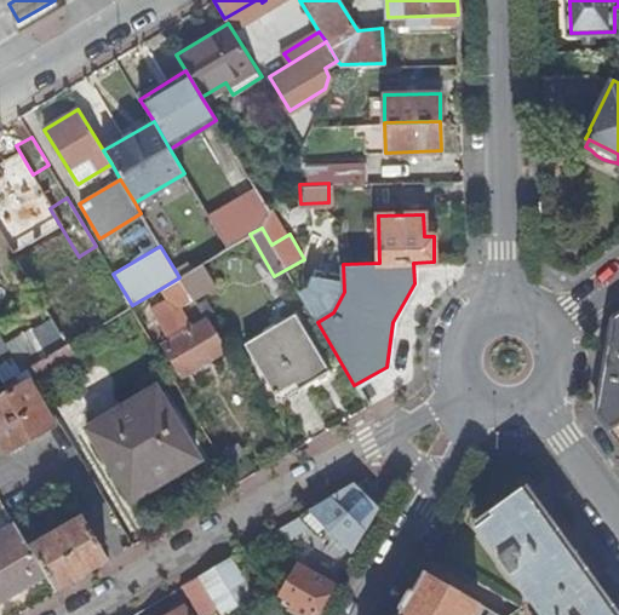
[(80,256),(79,257),(43,279),(62,309),(78,299),(82,309),(104,295),(80,256)]
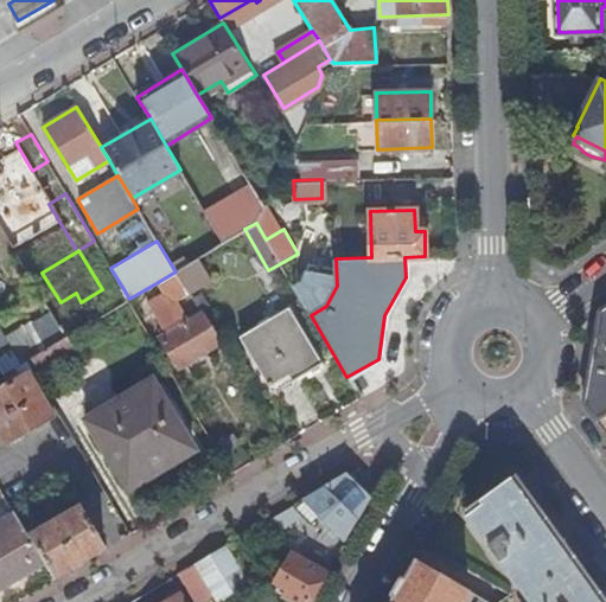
[(182,280),(190,293),(211,280),(198,257),(176,271),(182,280)]
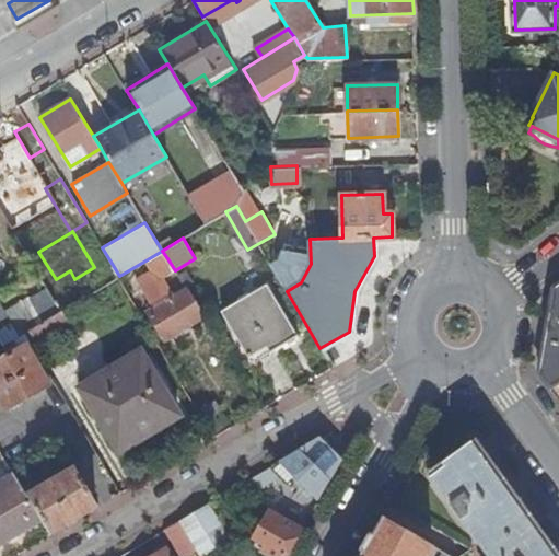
[(162,251),(146,261),(151,270),(163,264),(161,261),(167,258),(162,251)]
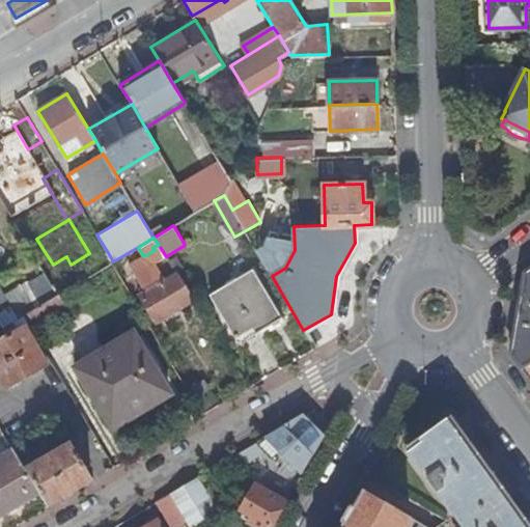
[(51,284),(57,295),(59,294),(113,261),(107,251),(51,284)]
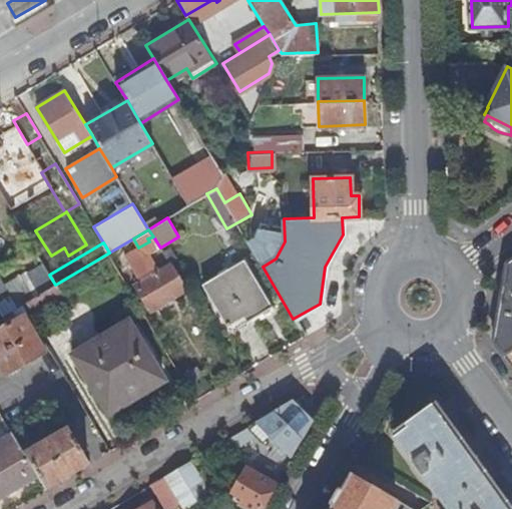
[(64,247),(51,256),(55,263),(68,256),(64,247)]
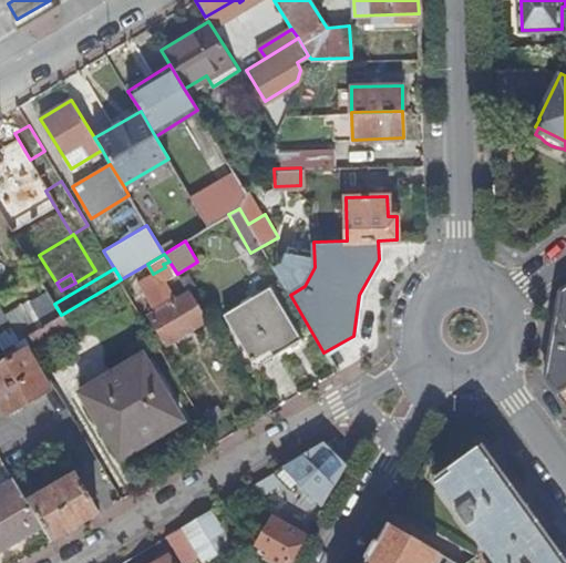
[(565,286),(562,289),(555,328),(553,346),(548,376),(565,400),(565,286)]
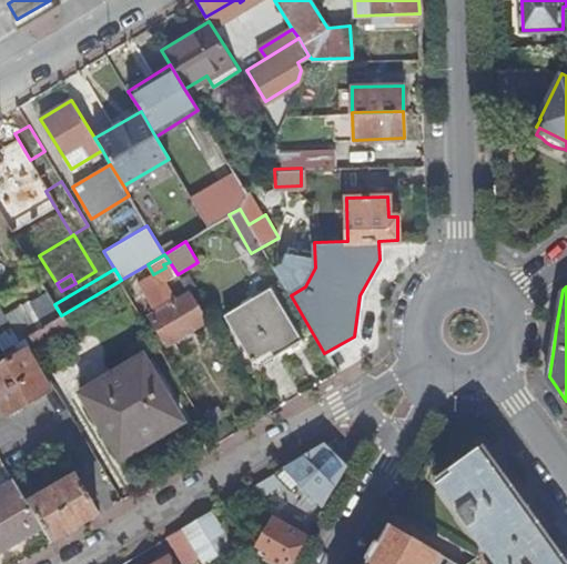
[(301,341),(270,289),(223,316),(251,362),(269,352),(272,358),(301,341)]
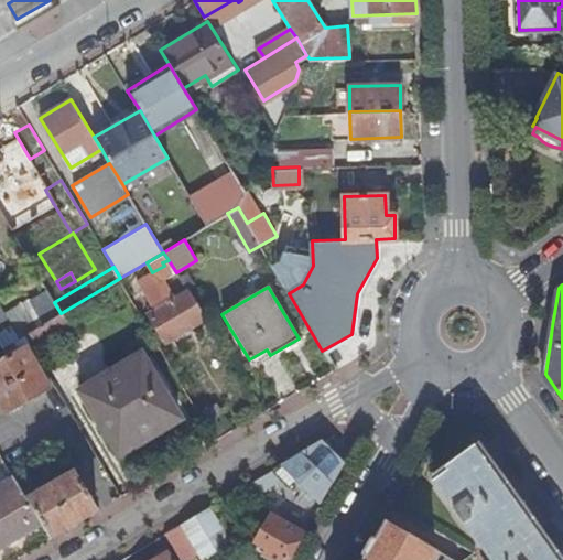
[(191,326),(203,319),(187,291),(149,313),(165,341),(171,337),(176,345),(195,334),(191,326)]
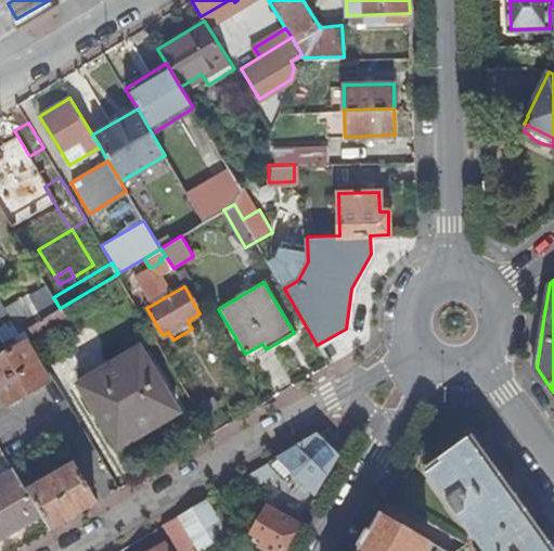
[(28,289),(8,302),(18,317),(38,304),(28,289)]
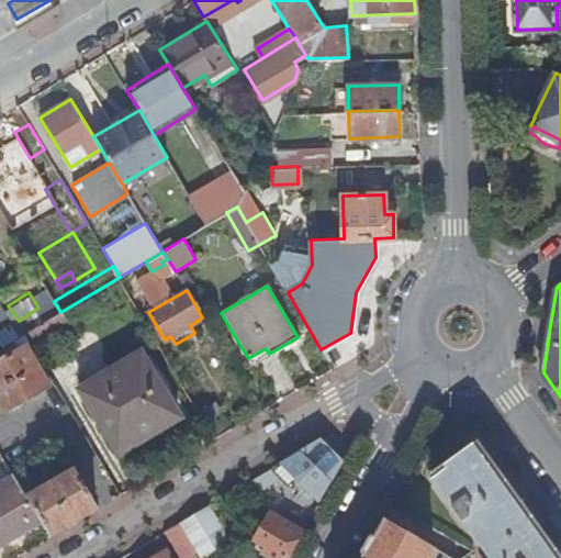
[(60,312),(25,333),(35,350),(71,328),(63,311),(60,312)]
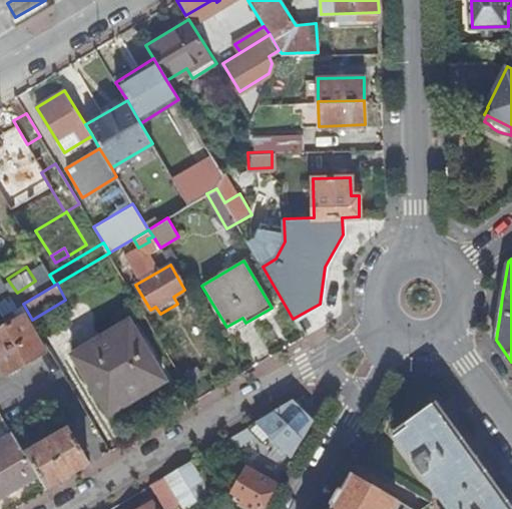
[(15,321),(24,316),(19,307),(9,312),(15,321)]
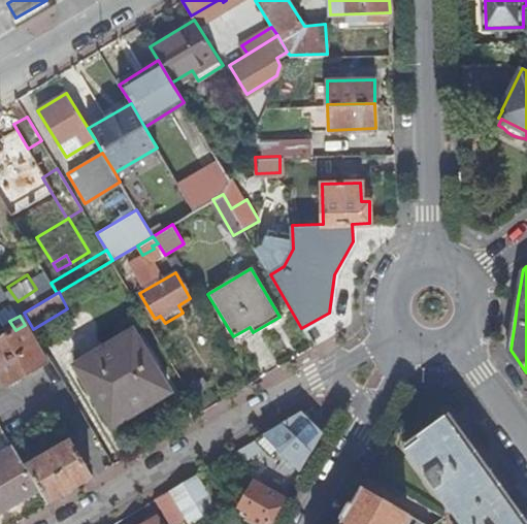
[(46,361),(25,325),(15,330),(0,338),(0,374),(6,385),(46,361)]
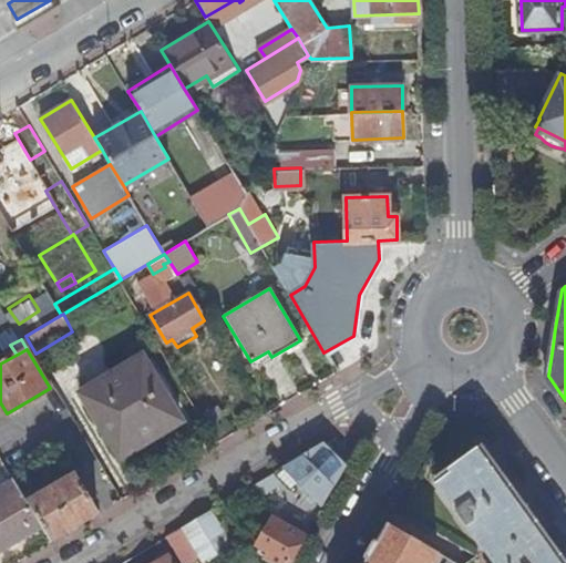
[(141,357),(79,393),(114,451),(155,427),(158,431),(178,419),(141,357)]
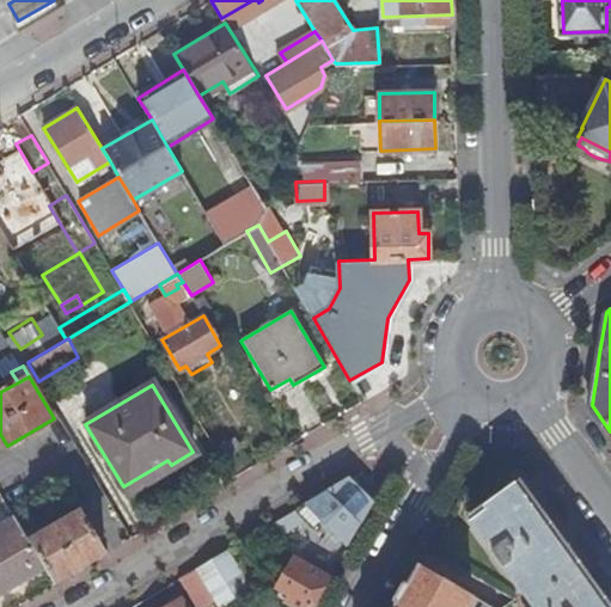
[(324,522),(347,545),(361,519),(373,500),(348,477),(270,523),(277,532),(279,534),(303,520),(315,532),(324,522)]
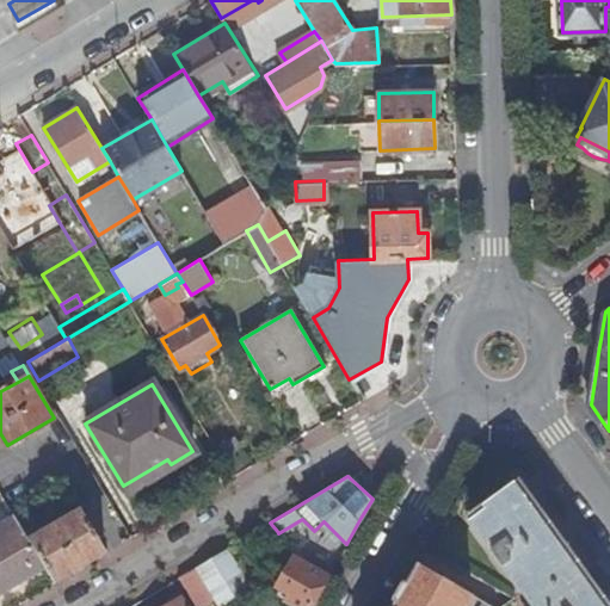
[(608,605),(559,538),(517,480),(485,502),(487,505),(472,515),(535,605),(608,605)]
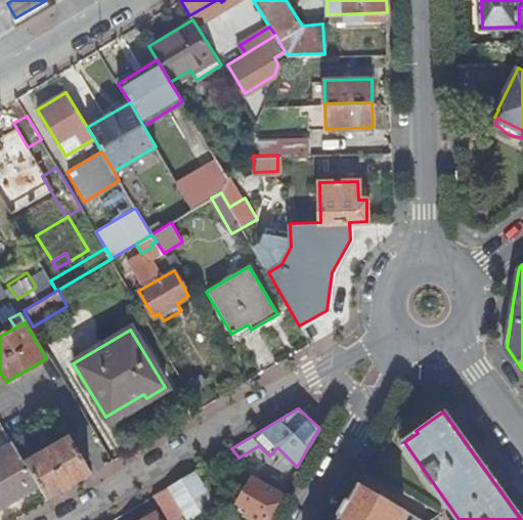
[(84,477),(90,473),(70,438),(27,464),(39,485),(47,499),(84,477)]
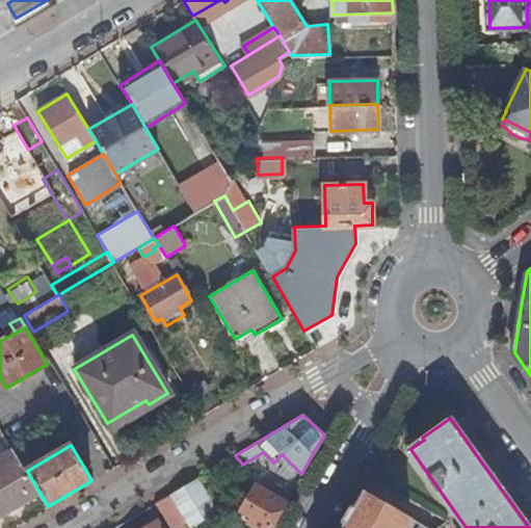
[(27,471),(14,449),(0,456),(0,516),(40,493),(27,471)]
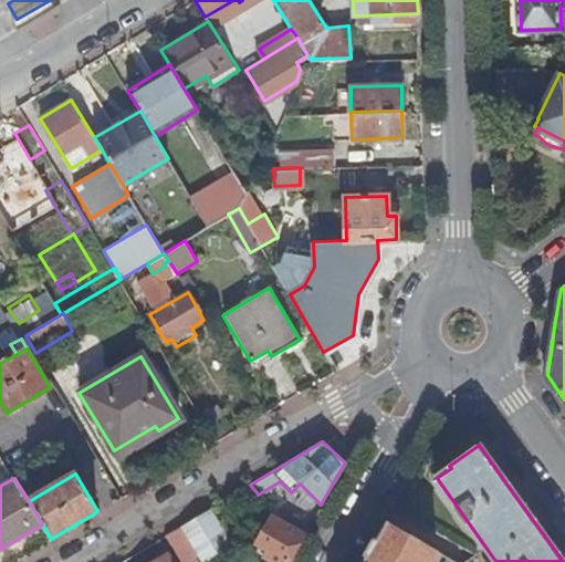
[(244,500),(257,492),(250,485),(239,491),(244,500)]
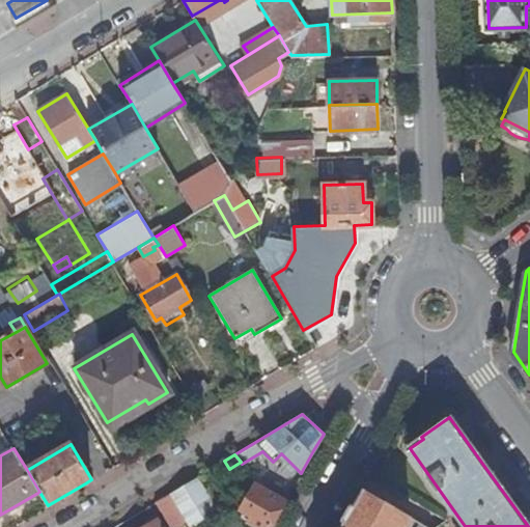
[(170,493),(173,498),(186,520),(190,526),(199,521),(217,510),(197,476),(170,493)]
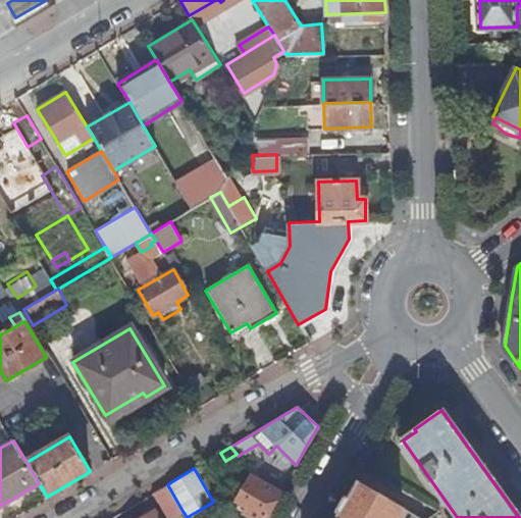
[(245,512),(254,517),(264,517),(280,490),(252,473),(237,500),(249,506),(245,512)]
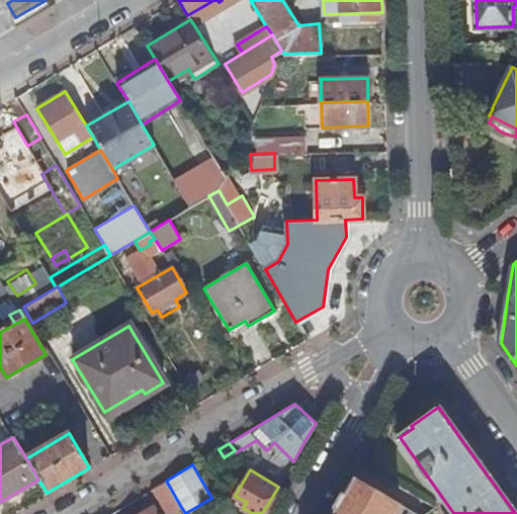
[(396,513),(404,502),(358,476),(338,509),(334,513),(396,513)]
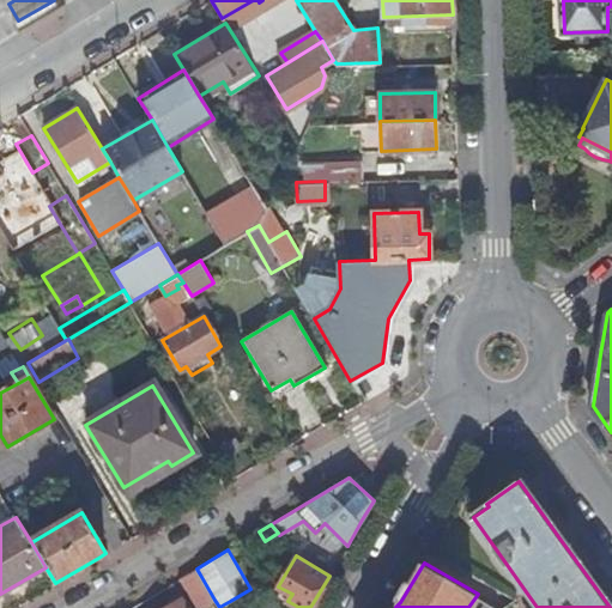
[(181,578),(198,607),(200,607),(214,600),(200,575),(197,569),(181,578)]
